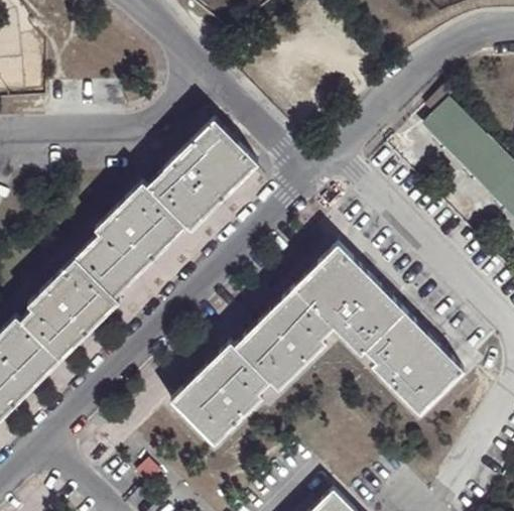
[(444,85),(424,106),(432,113),(453,93),(444,85)]
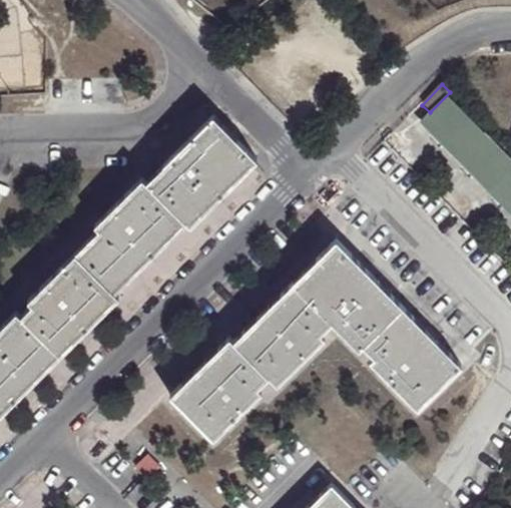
[(421,126),(510,217),(510,168),(446,102),(421,126)]
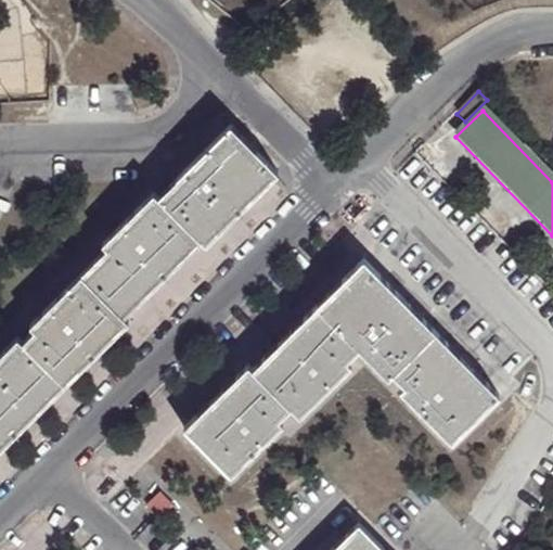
[(157,202),(200,243),(204,248),(275,177),(229,129),(157,202)]
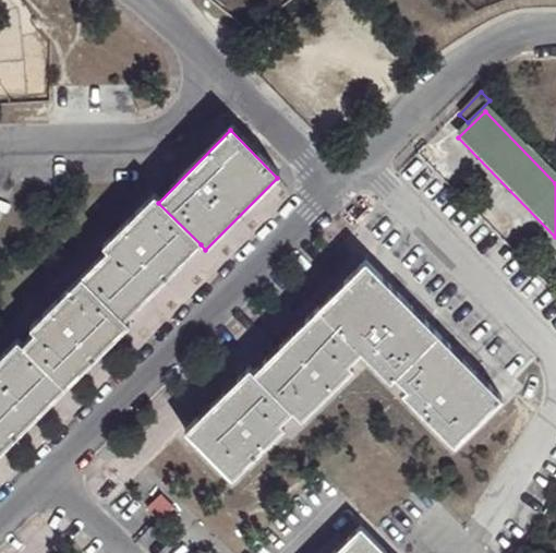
[(201,244),(158,203),(153,199),(101,249),(107,253),(96,264),(94,266),(136,308),(139,305),(201,244)]
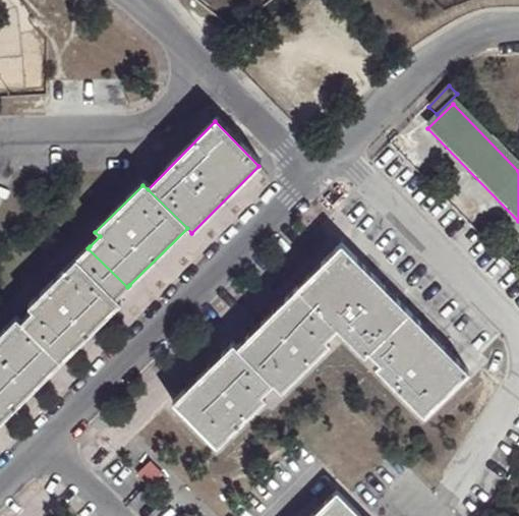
[(369,357),(407,314),(340,246),(297,291),(335,331),(358,354),(361,350),(369,357)]
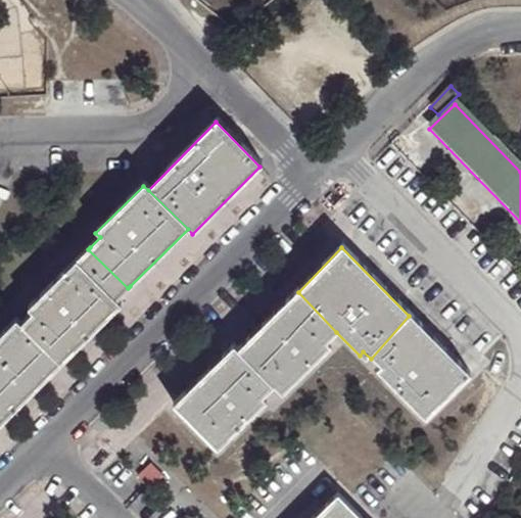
[(128,288),(88,249),(75,262),(28,310),(32,314),(26,320),(63,363),(119,308),(114,301),(128,288)]
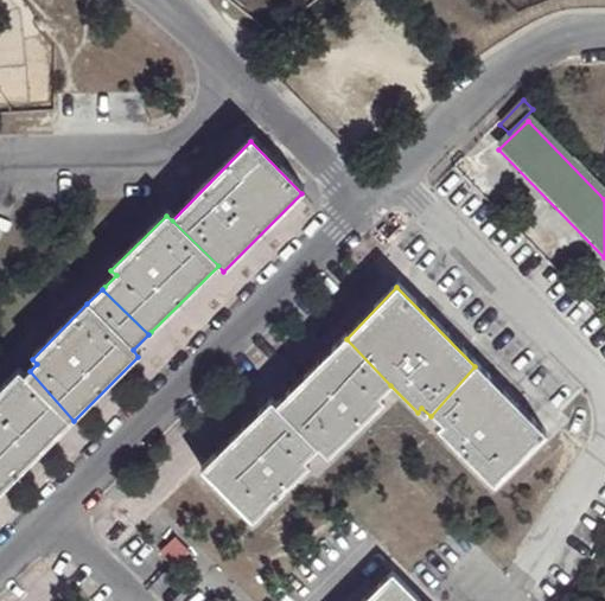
[(390,385),(346,339),(276,411),(313,452),(316,449),(325,460),(382,406),(377,400),(390,385)]
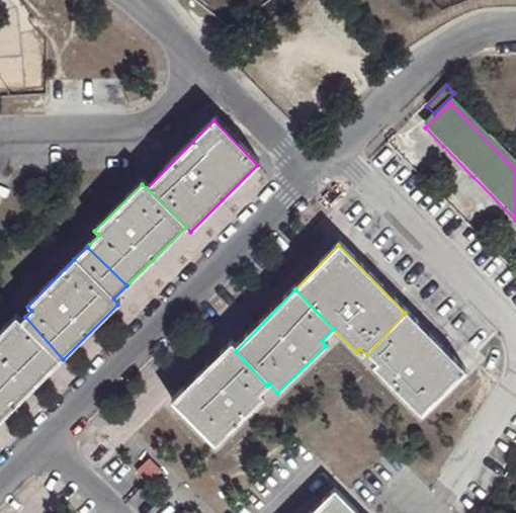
[(405,313),(367,355),(376,363),(372,368),(419,416),(463,372),(409,318),(405,313)]
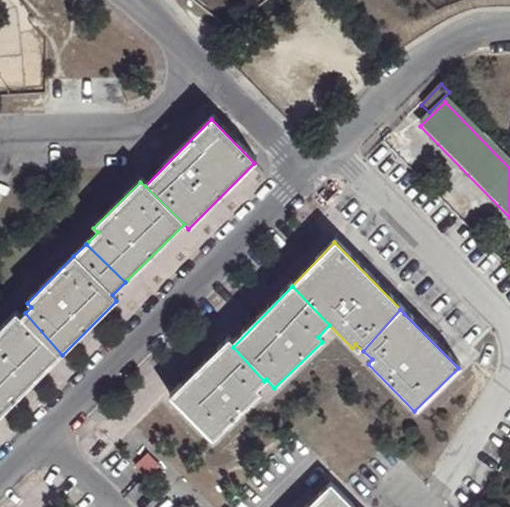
[(62,355),(25,313),(19,319),(15,315),(0,329),(0,415),(58,358),(62,355)]
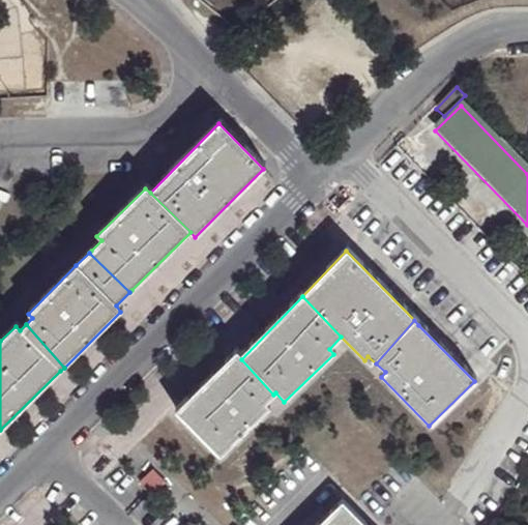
[(273,395),(241,359),(236,354),(178,415),(220,457),(267,409),(263,404),(273,395)]
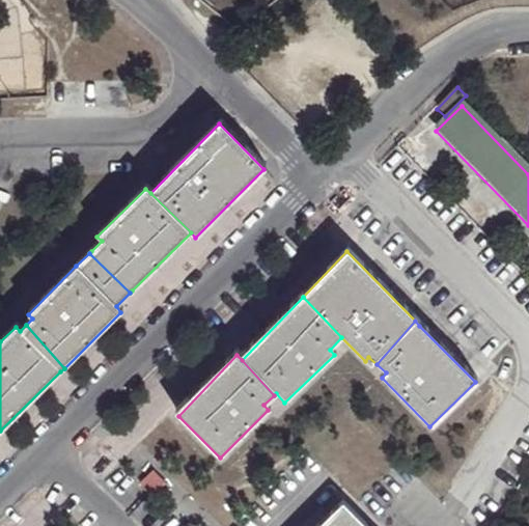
[(360,525),(340,506),(319,525),(360,525)]
